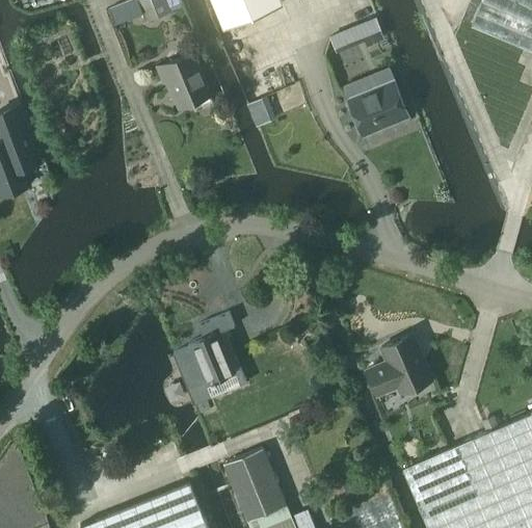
[(136,0),(143,18),(147,25),(169,16),(169,15),(163,0),(136,0)]
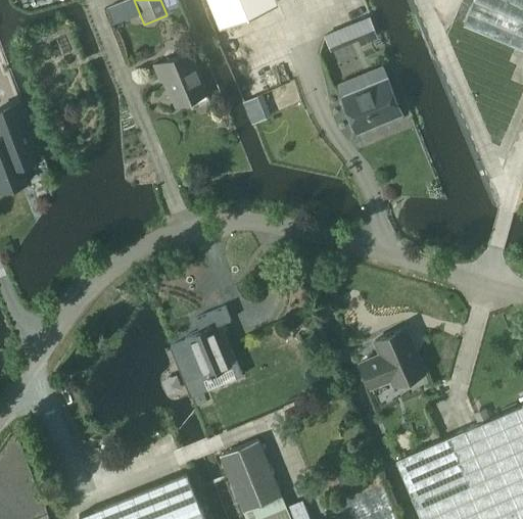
[(274,0),(207,0),(220,30),(277,6),(274,0)]
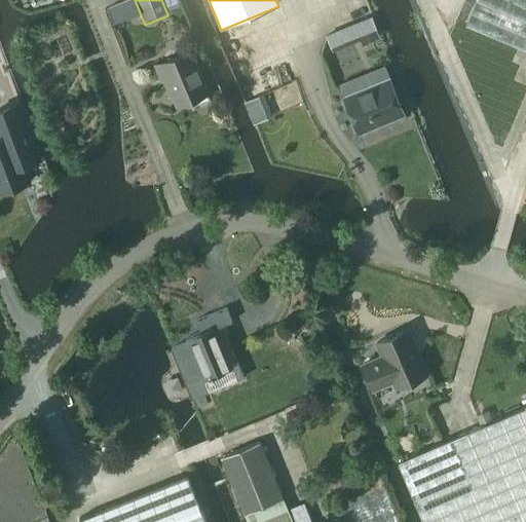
[(525,0),(477,0),(465,29),(525,54),(525,0)]
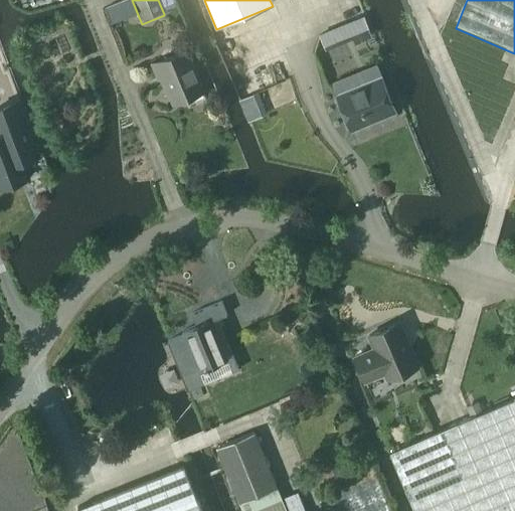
[(362,21),(344,28),(350,41),(361,36),(363,41),(369,38),(362,21)]
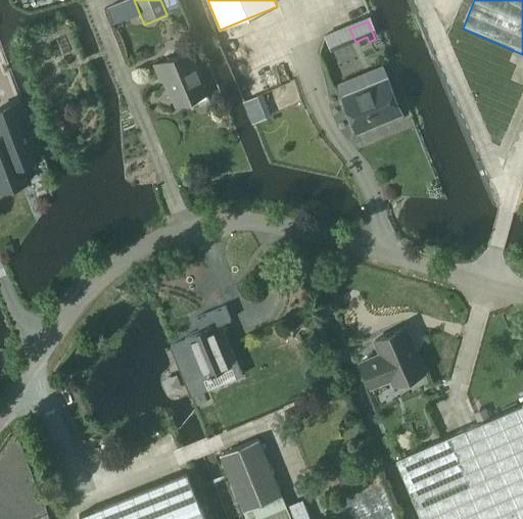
[(154,69),(159,83),(164,81),(175,107),(205,96),(189,55),(154,69)]
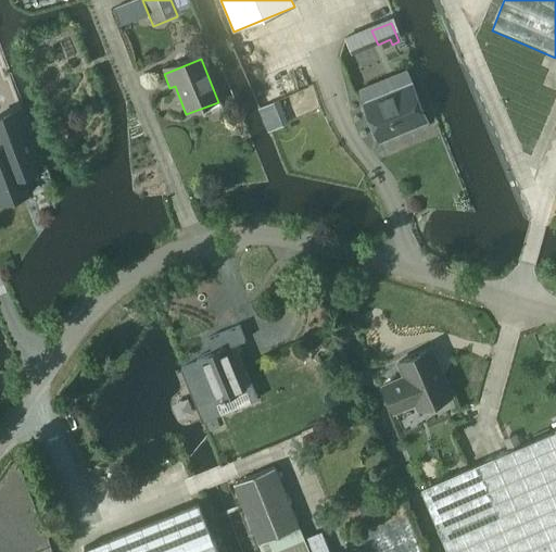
[(364,109),(378,143),(397,135),(396,132),(422,121),(409,89),(364,109)]
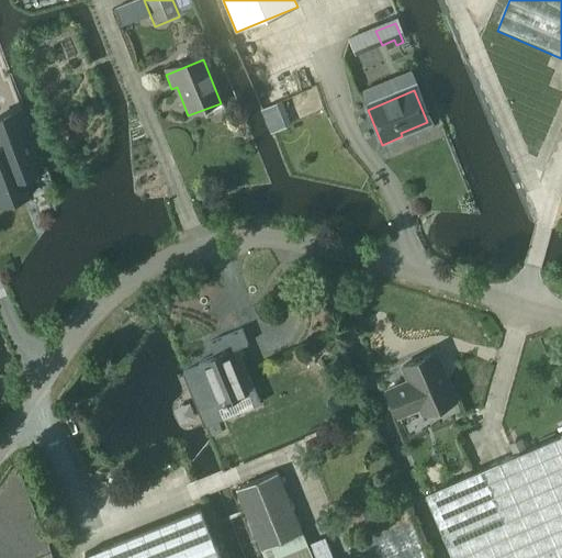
[(277,107),(261,113),(271,137),(287,131),(277,107)]
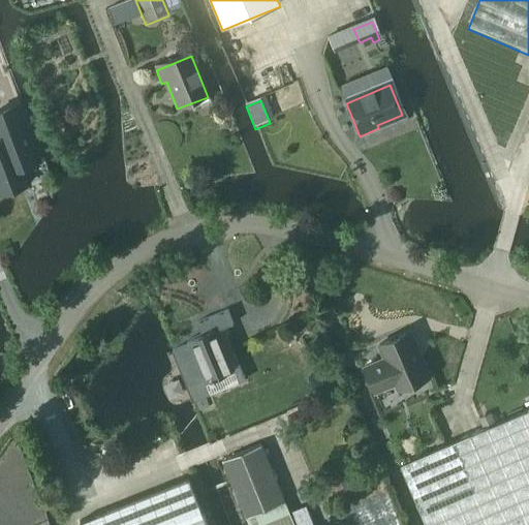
[(0,131),(3,140),(0,141),(0,196),(29,186),(23,170),(40,163),(19,106),(0,113),(0,131)]
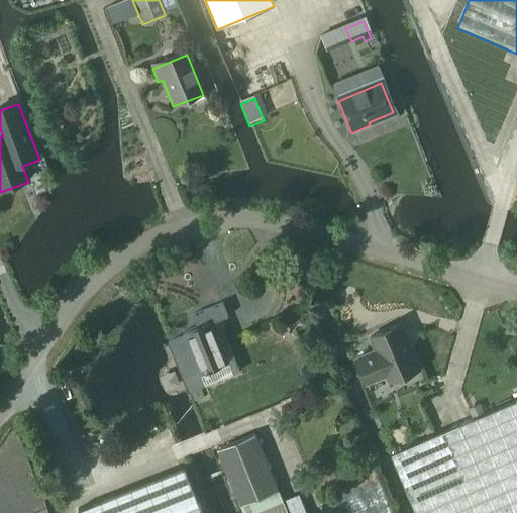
[(169,345),(168,345),(169,346),(170,346),(183,380),(199,374),(200,375),(205,373),(206,376),(210,374),(209,372),(228,364),(223,351),(211,321),(216,319),(218,323),(227,319),(222,306),(192,318),(197,330),(184,335),(185,338),(169,345)]
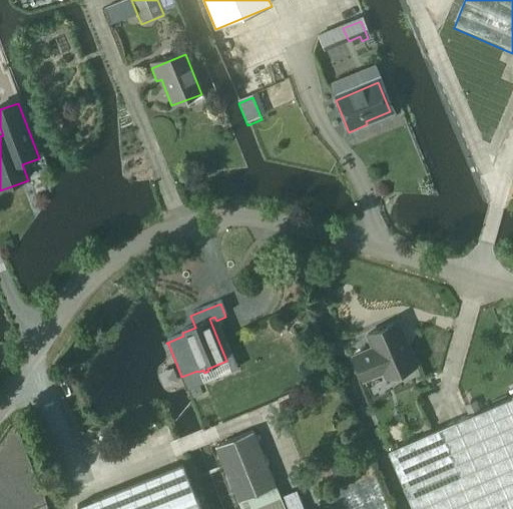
[(366,355),(354,361),(363,383),(383,375),(386,381),(416,368),(398,325),(367,338),(374,354),(367,357),(366,355)]
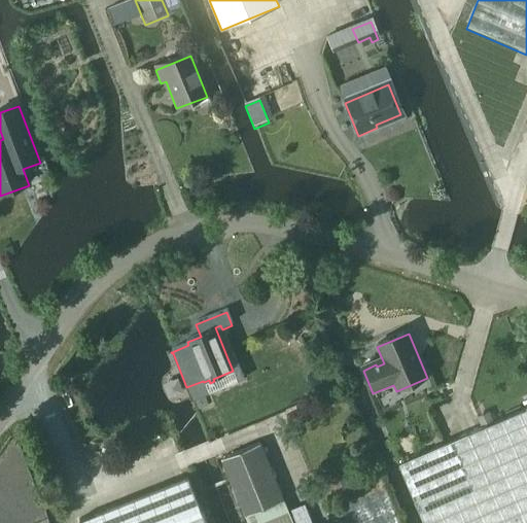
[(526,522),(526,410),(398,466),(422,522),(526,522)]
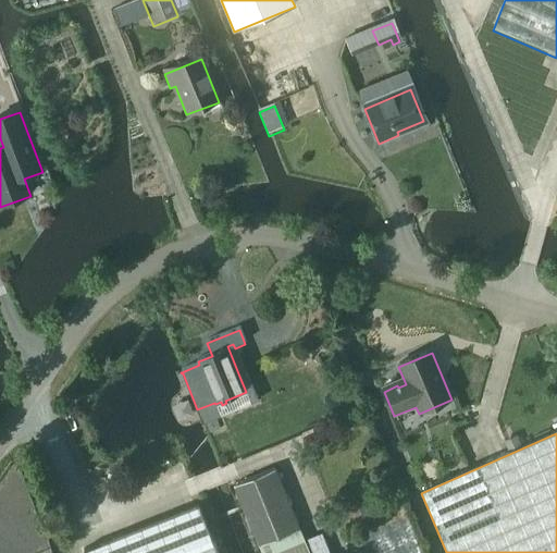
[(516,442),(506,446),(509,454),(519,450),(516,442)]
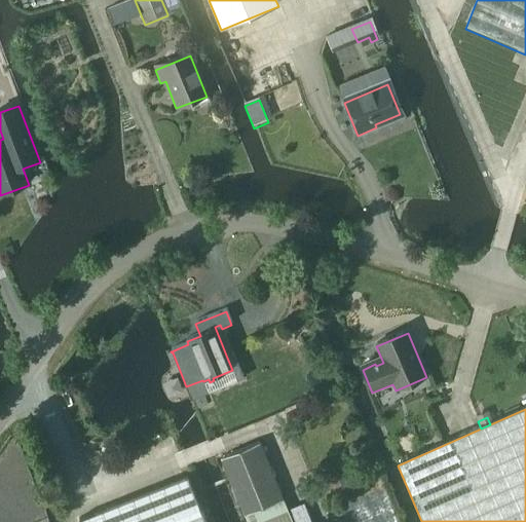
[(221,460),(243,518),(245,521),(310,521),(305,507),(289,512),(284,501),(282,502),(258,446),(221,460)]
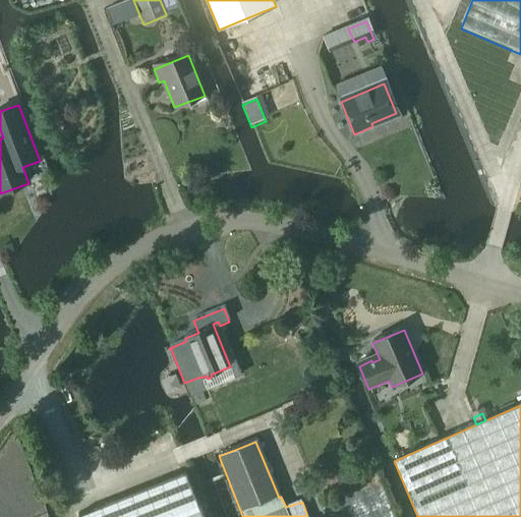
[(201,516),(185,474),(80,516),(201,516)]
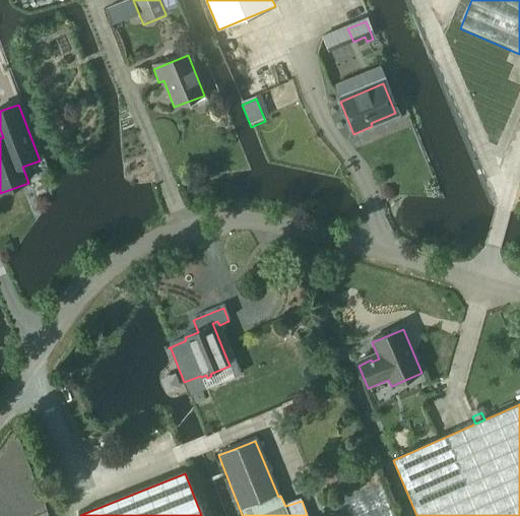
[(346,475),(335,479),(341,494),(352,490),(346,475)]
